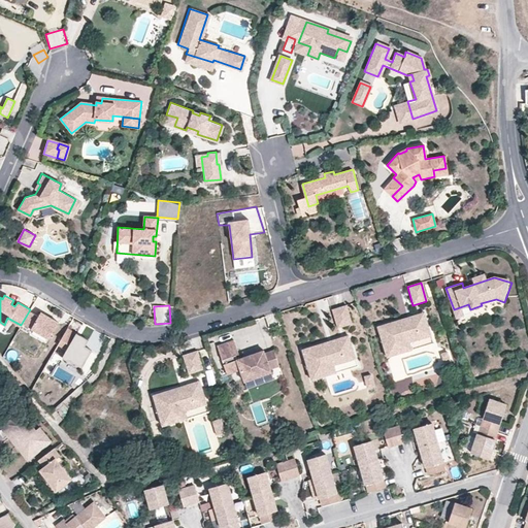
[(343,305),(330,309),(335,328),(349,324),(343,305)]
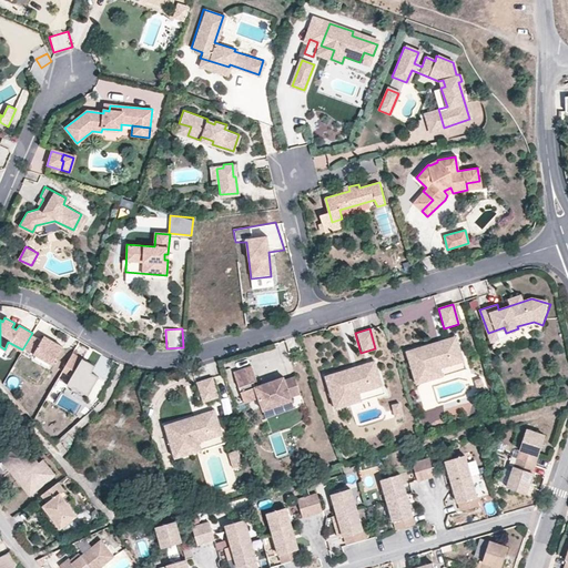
[(41,337),(32,333),(22,350),(52,366),(63,345),(43,334),(41,337)]
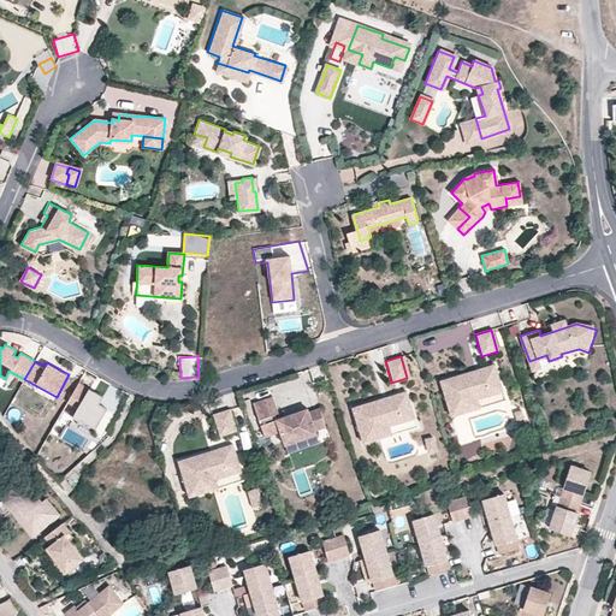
[(468,372),(439,380),(449,418),(504,401),(495,368),(469,375),(468,372)]
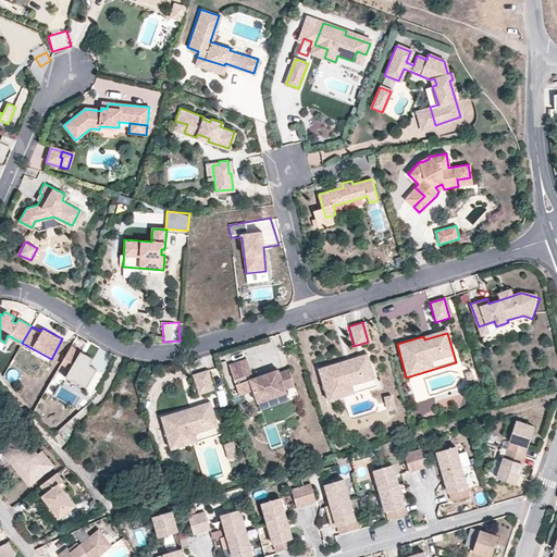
[(94,358),(71,346),(62,361),(71,367),(64,376),(85,388),(95,370),(88,367),(94,358)]
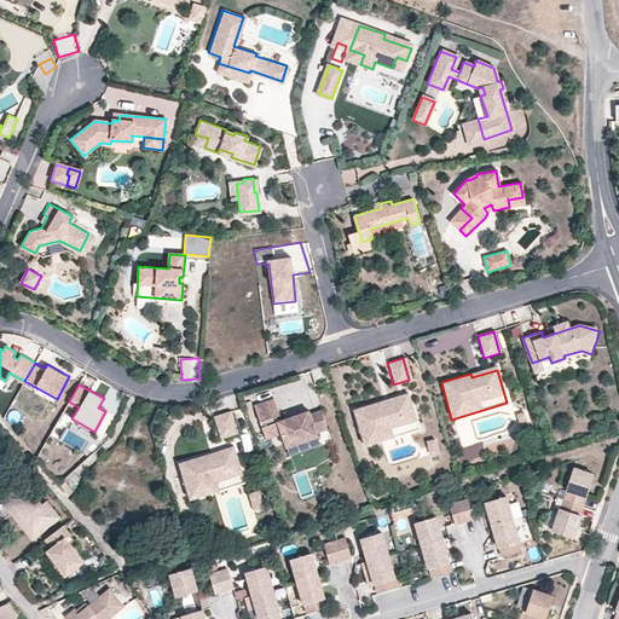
[(272,398),(253,404),(265,439),(281,433),(285,446),(317,437),(311,420),(322,417),(319,410),(308,414),(307,410),(296,414),(298,417),(291,418),(290,416),(276,421),(275,416),(278,414),(272,398)]
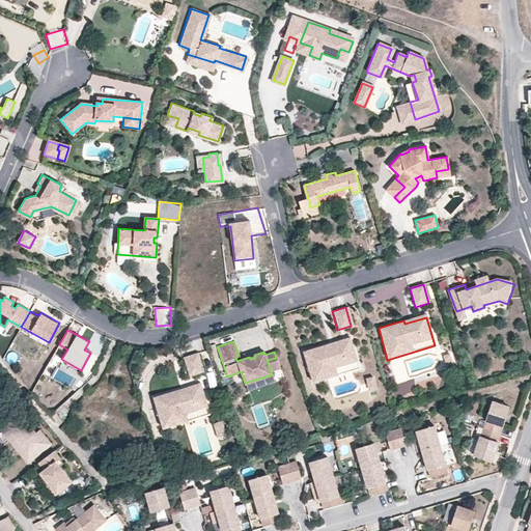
[(327,343),(301,351),(310,382),(315,381),(315,378),(324,375),(325,378),(335,374),(335,372),(346,369),(347,371),(358,368),(350,341),(328,347),(327,343)]
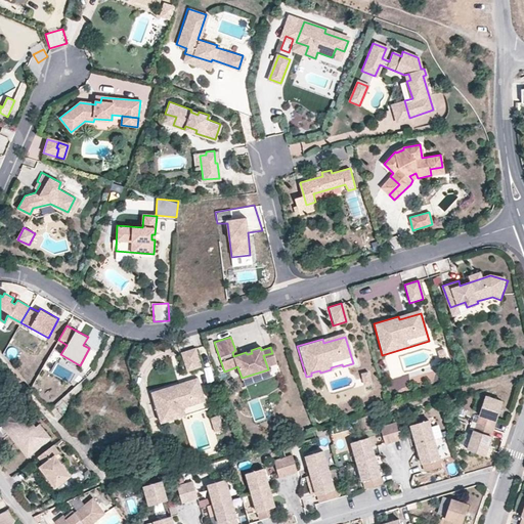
[(201,365),(194,347),(181,351),(186,368),(201,365)]
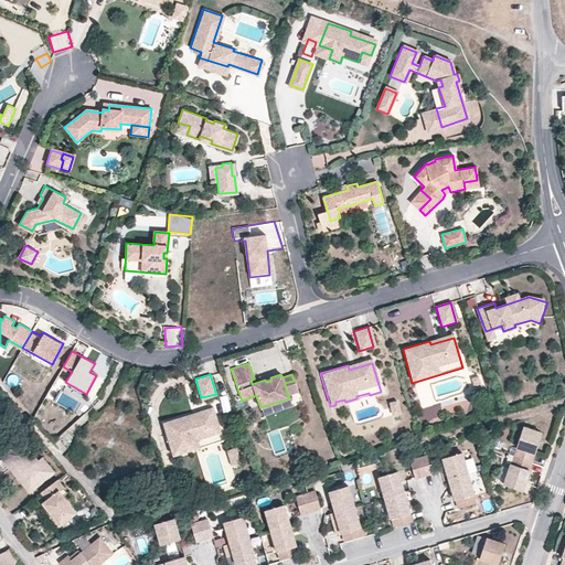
[(223,381),(216,383),(221,398),(228,396),(223,381)]
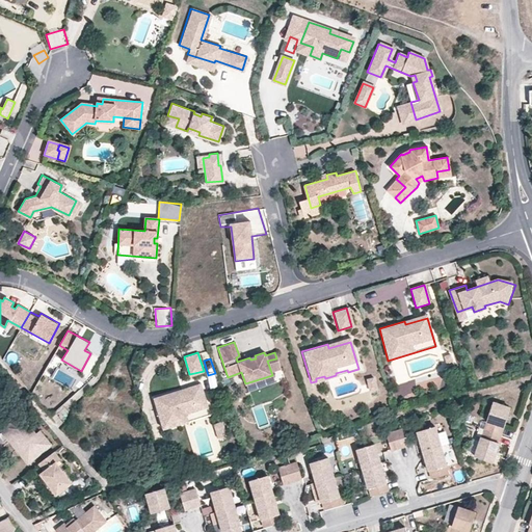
[(179,390),(154,397),(164,428),(211,414),(202,386),(180,393),(179,390)]
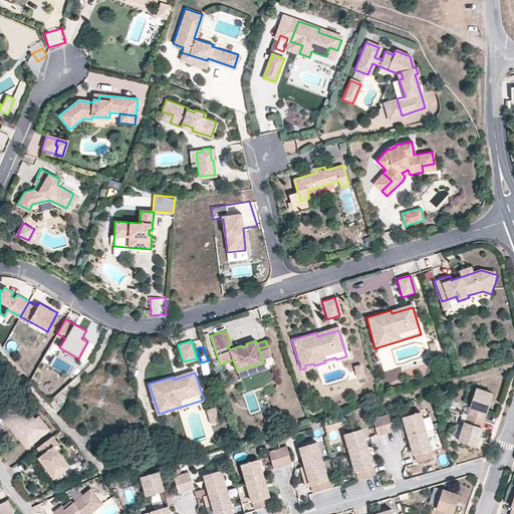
[(473,407),(471,415),(485,420),(488,412),(494,394),(478,389),(472,406),(473,407)]
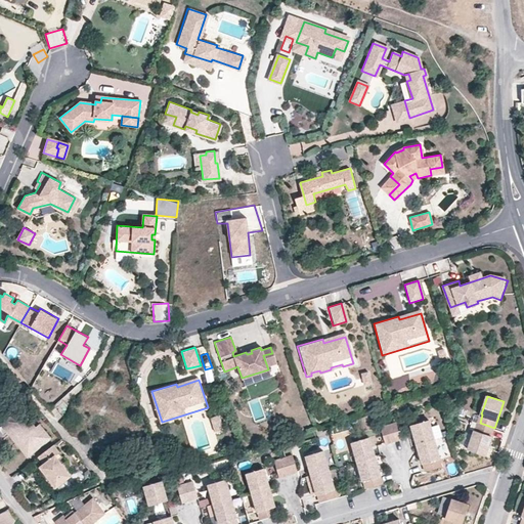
[(15,415),(0,427),(0,433),(2,436),(8,430),(24,447),(26,446),(31,451),(47,437),(37,426),(34,428),(25,418),(22,421),(15,415)]
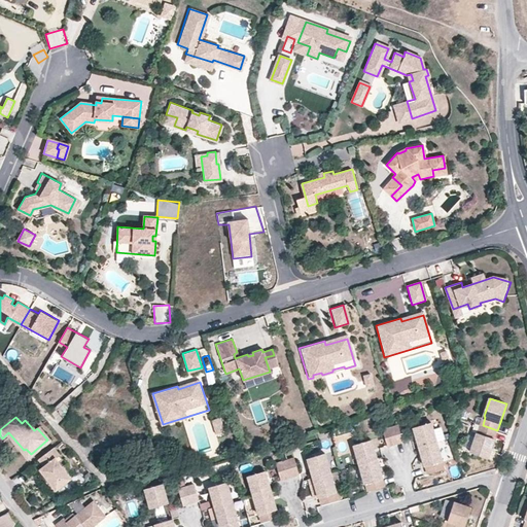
[(415,427),(421,447),(437,442),(431,422),(415,427)]
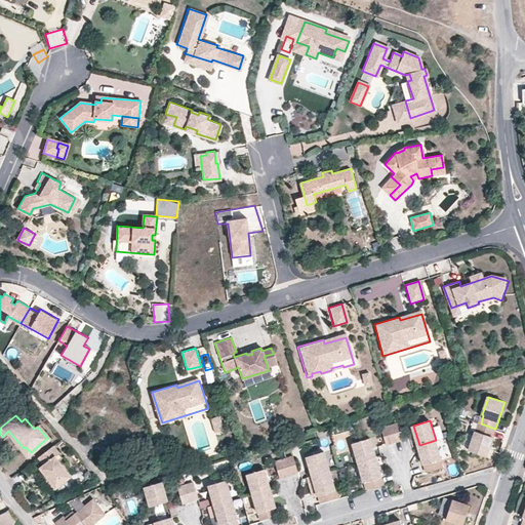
[(477,431),(470,449),(487,455),(494,436),(492,436),(495,429),(481,423),(478,431),(477,431)]
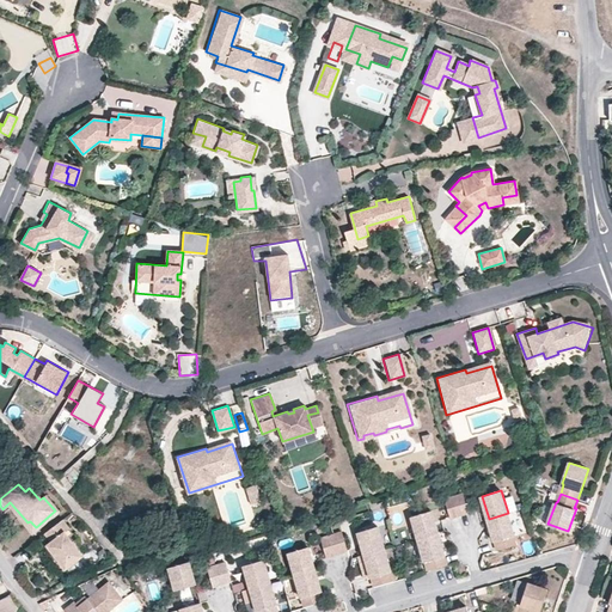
[(454,497),(459,515),(470,513),(464,495),(454,497)]
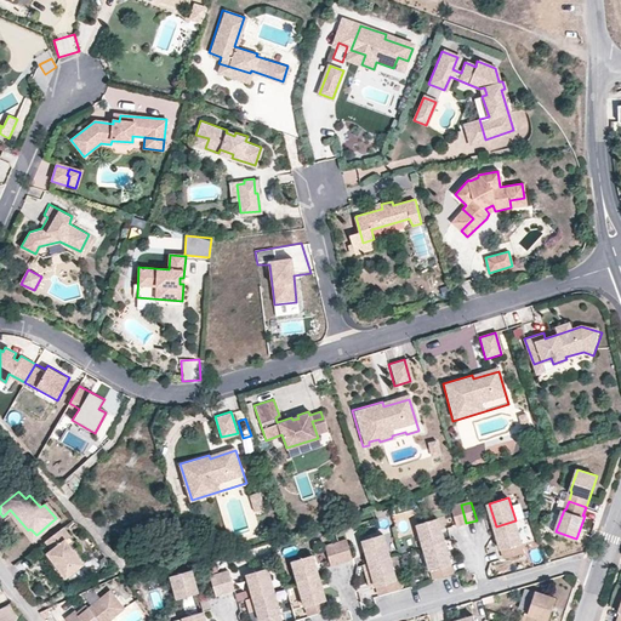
[(453,508),(457,525),(466,523),(461,505),(453,508)]
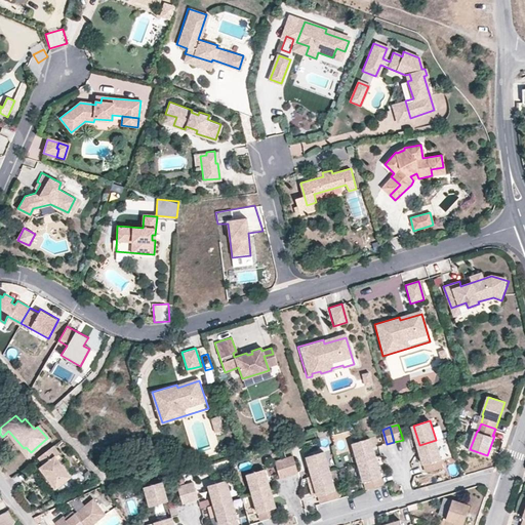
[(354,444),(359,462),(376,457),(371,439),(354,444)]
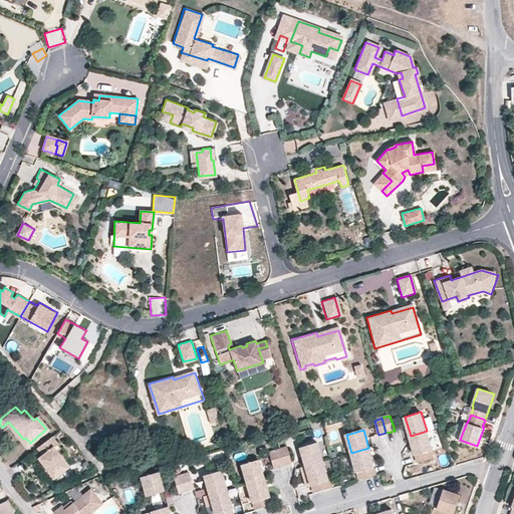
[(427,431),(411,436),(416,454),(419,462),(433,458),(431,450),(432,449),(427,431)]
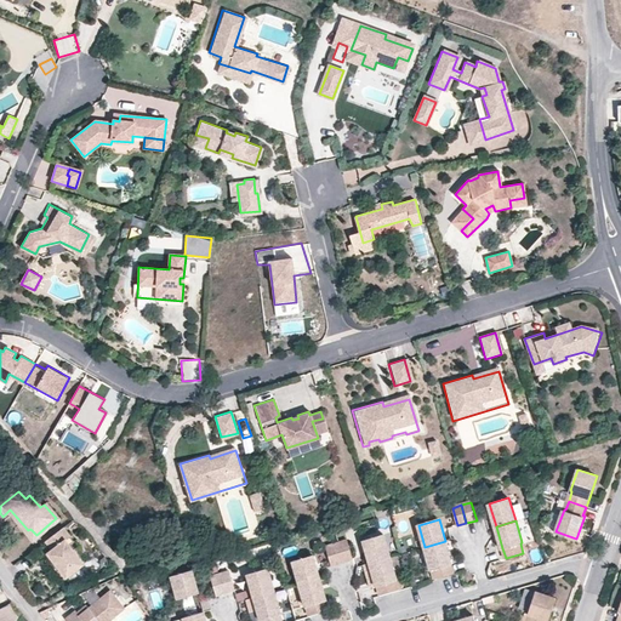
[(64,525),(46,540),(52,548),(47,552),(67,577),(85,563),(67,539),(72,535),(64,525)]
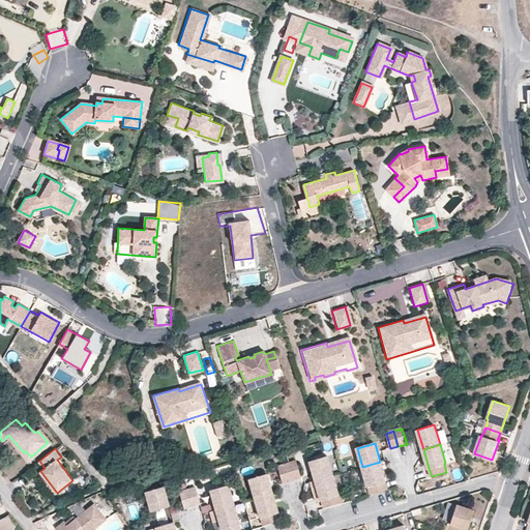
[(311,461),(316,480),(333,475),(328,457),(311,461)]
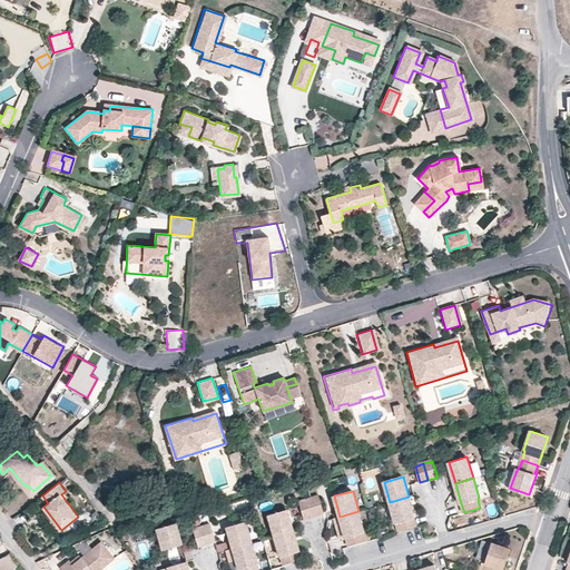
[(320,494),(310,497),(314,512),(324,510),(320,494)]
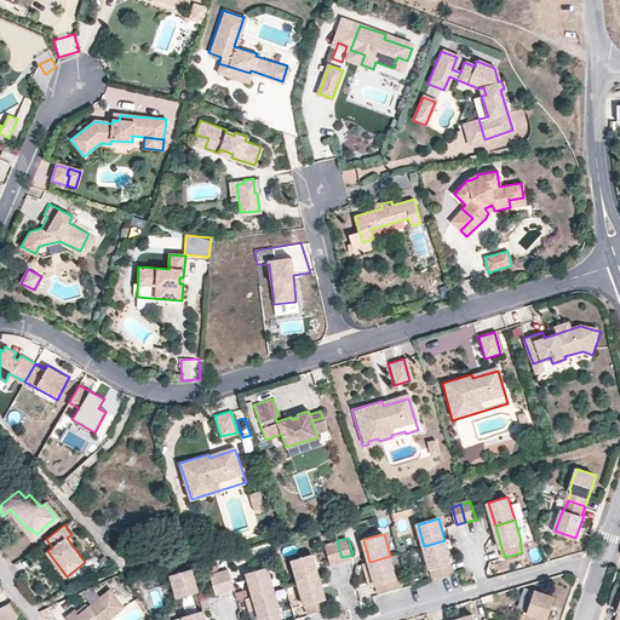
[(445,540),(424,546),(431,569),(432,569),(435,577),(452,572),(449,563),(451,563),(445,540)]
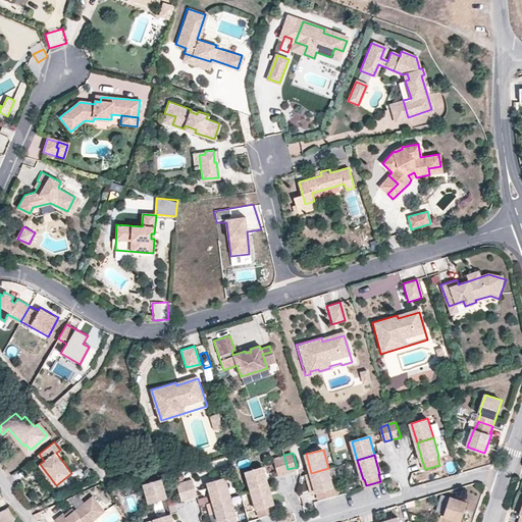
[(280,456),(273,458),(277,473),(284,470),(280,456)]
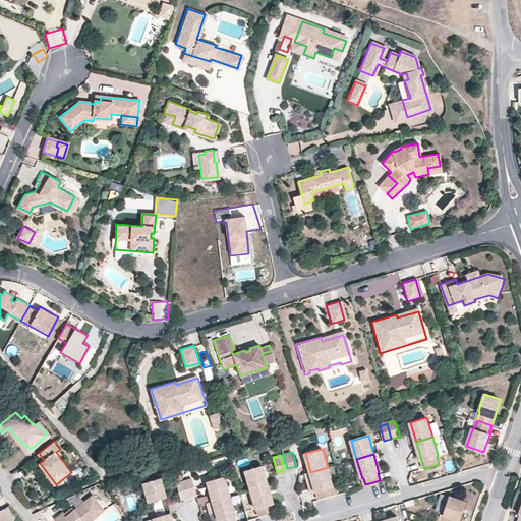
[(244,471),(250,489),(268,485),(262,466),(244,471)]
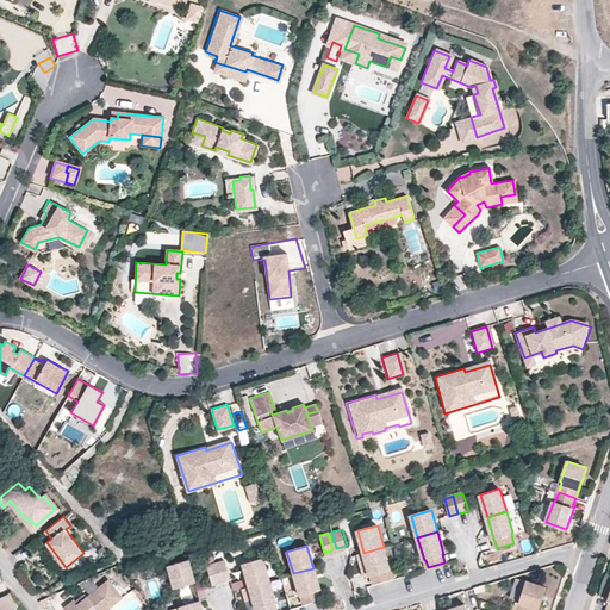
[(384,547),(363,553),(369,576),(371,574),(373,583),(391,578),(388,570),(390,570),(384,547)]
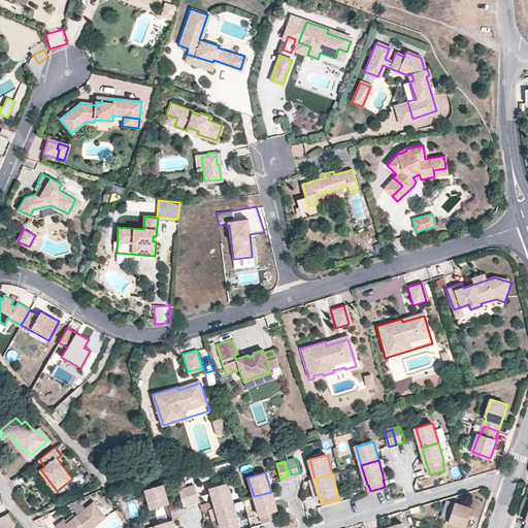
[(162,484),(144,489),(151,508),(168,502),(162,484)]
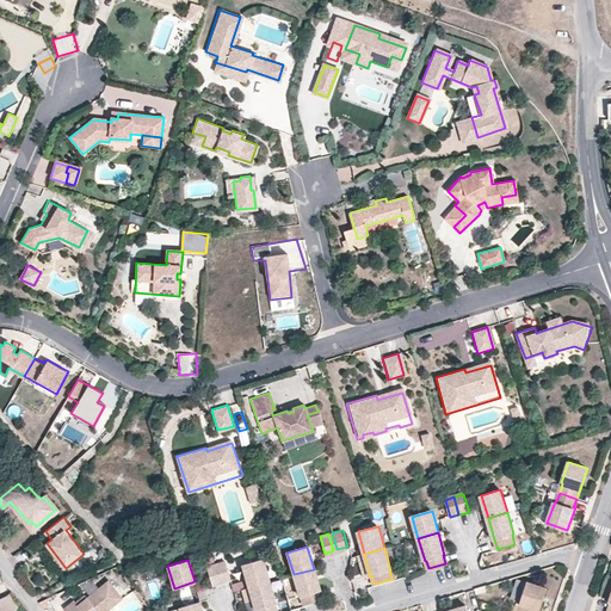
[(263,560),(242,565),(248,587),(269,581),(263,560)]
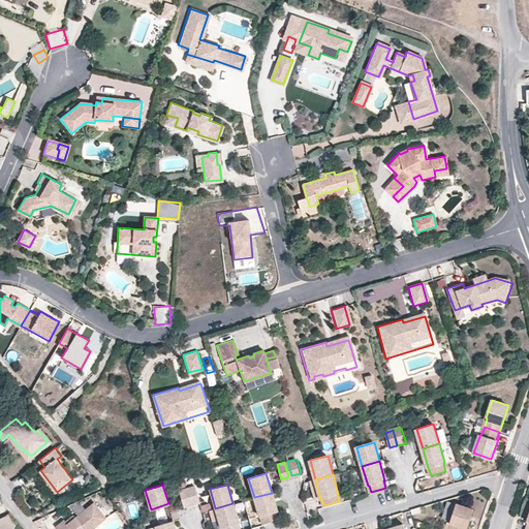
[(194,487),(187,489),(191,504),(199,502),(194,487)]
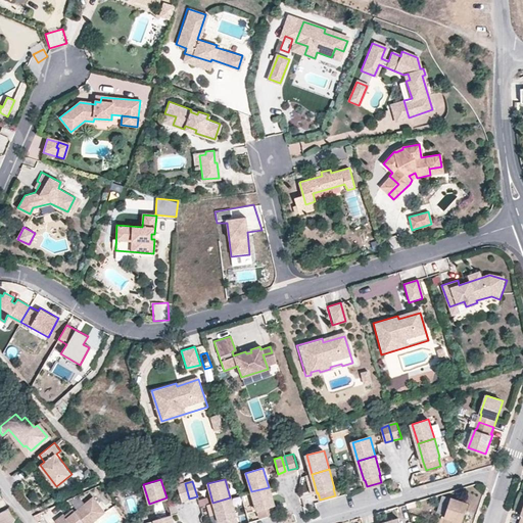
[(185,483),(177,486),(182,501),(189,498),(185,483)]
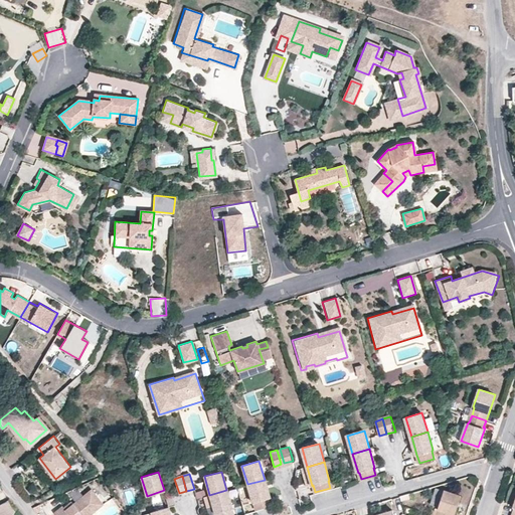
[(265,480),(247,484),(252,502),(253,502),(256,510),(271,506),(268,498),(270,498),(265,480)]
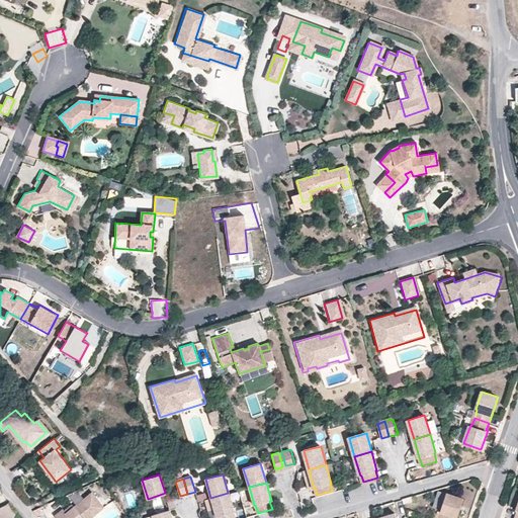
[(64,508),(55,514),(57,517),(90,517),(105,508),(94,493),(68,512),(64,508)]
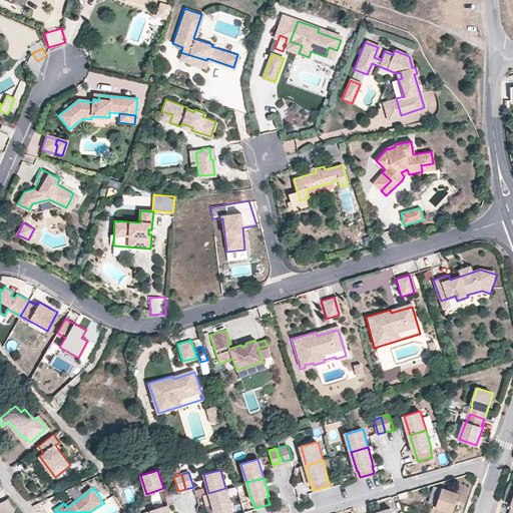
[(225,488),(208,493),(214,511),(215,511),(215,512),(231,512),(230,507),(231,507),(225,488)]
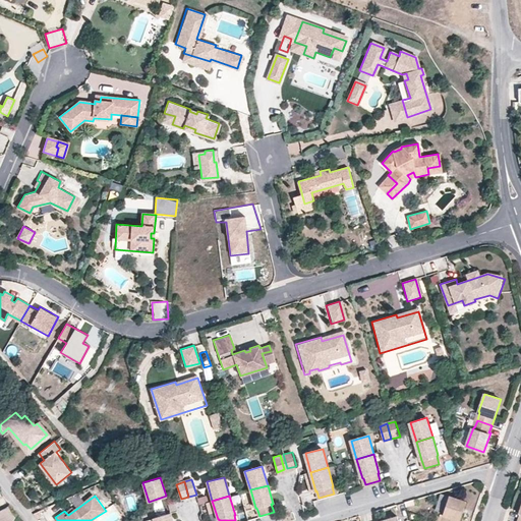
[(441,520),(458,520),(459,520),(460,520),(466,501),(449,496),(443,514),(444,515),(441,520)]
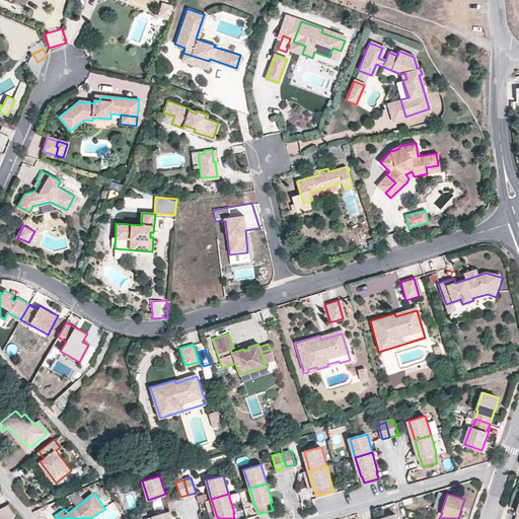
[(13,518),(9,506),(0,508),(0,518),(13,518)]
